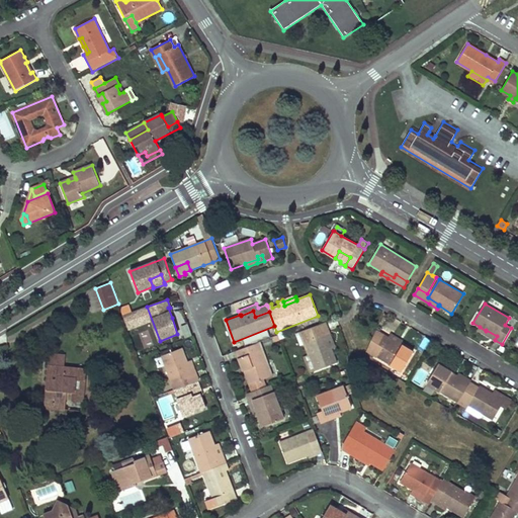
[(133,316),(127,318),(132,329),(137,327),(133,316)]
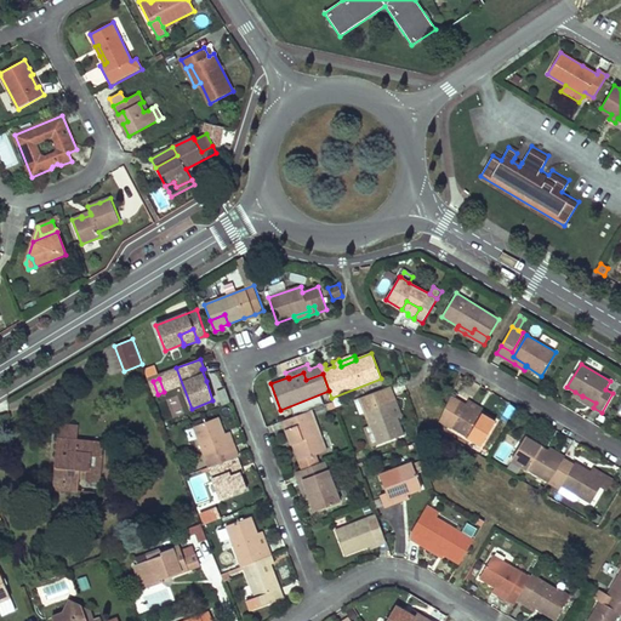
[(389,387),(385,388),(397,419),(398,419),(402,417),(397,403),(389,387)]
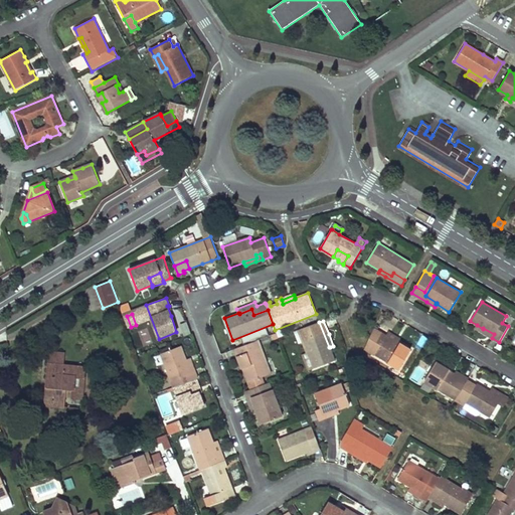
[(299,330),(308,352),(314,368),(335,360),(330,347),(329,347),(319,322),(299,330)]
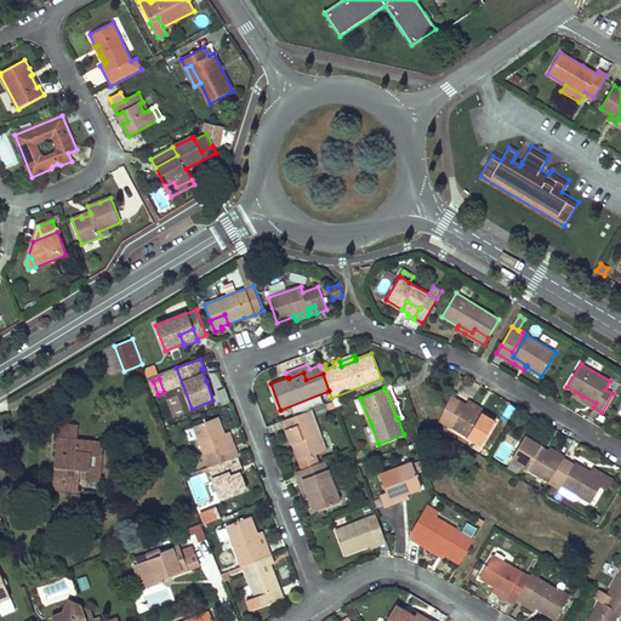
[(582,397),(575,392),(573,396),(580,399),(580,400),(587,405),(593,408),(596,403),(582,396),(582,397)]
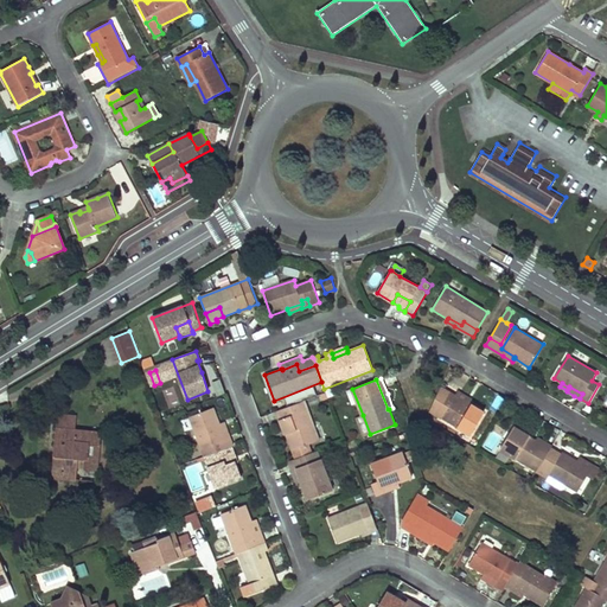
[(173,387),(155,394),(161,410),(179,403),(173,387)]
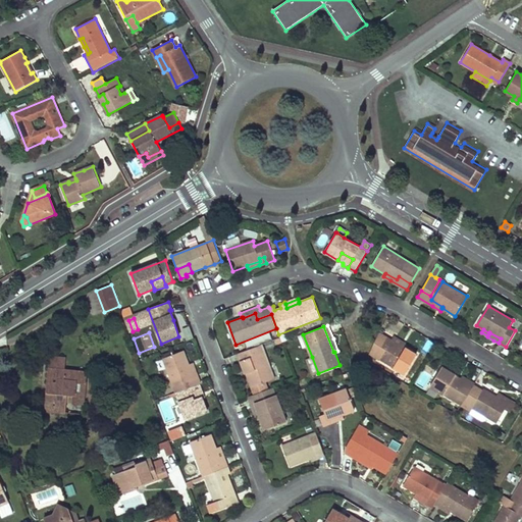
[(392,341),(378,333),(370,354),(404,374),(416,354),(404,347),(403,347),(403,348),(392,341)]
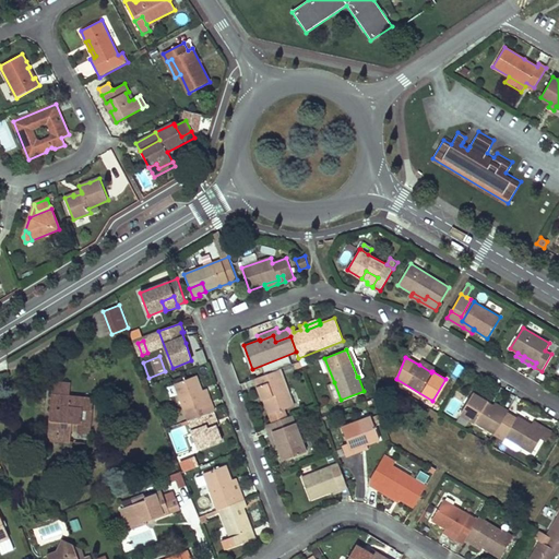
[(421,361),(419,365),(431,372),(431,371),(432,371),(433,368),(427,364),(421,361)]
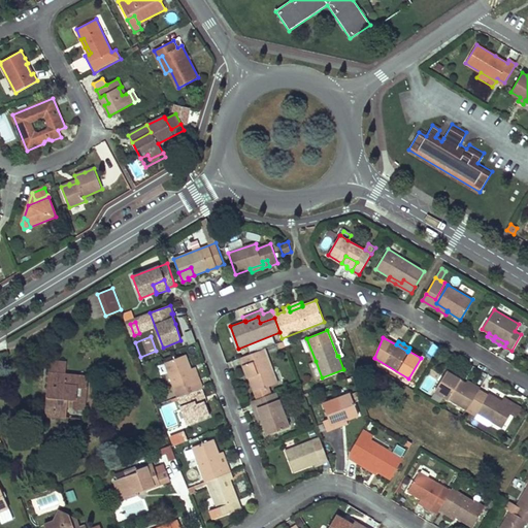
[(242,358),(245,365),(243,365),(244,369),(249,378),(250,377),(255,392),(269,387),(277,384),(264,350),(242,358)]
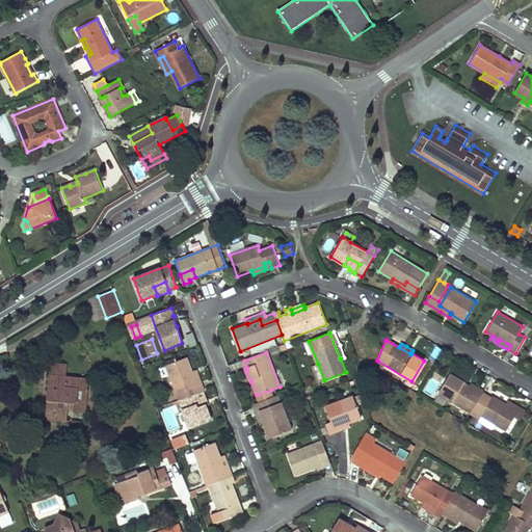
[(204,391),(201,382),(196,384),(192,372),(193,372),(187,357),(165,366),(179,400),(203,392),(204,391)]
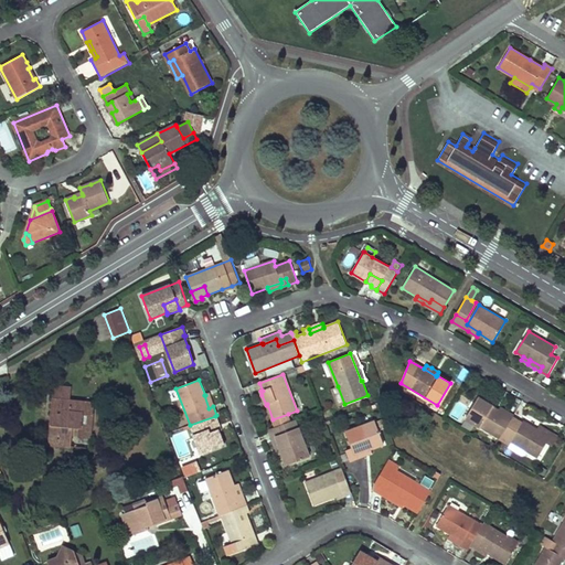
[(54,386),(49,445),(70,446),(71,436),(71,433),(80,433),(80,436),(89,437),(94,403),(70,401),(71,387),(54,386)]
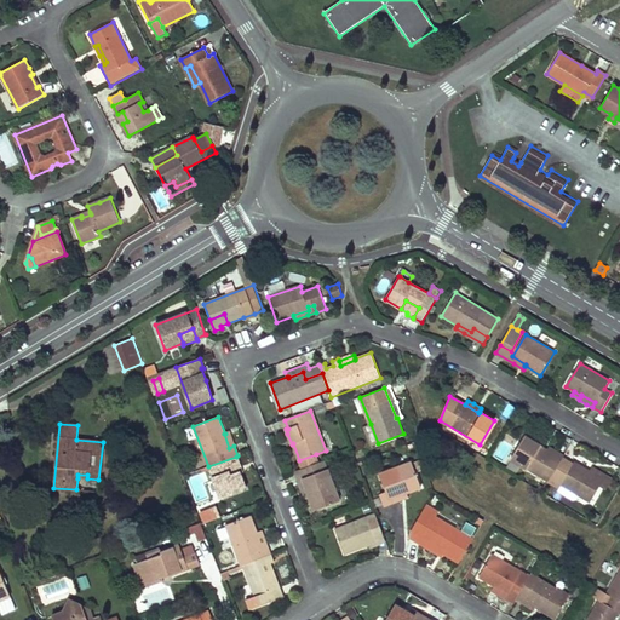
[(371,424),(365,426),(372,446),(378,443),(371,424)]
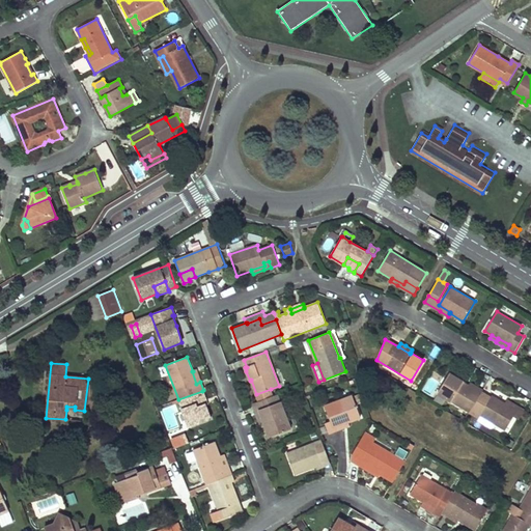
[(193,371),(192,371),(196,384),(200,382),(197,375),(196,370),(193,371)]
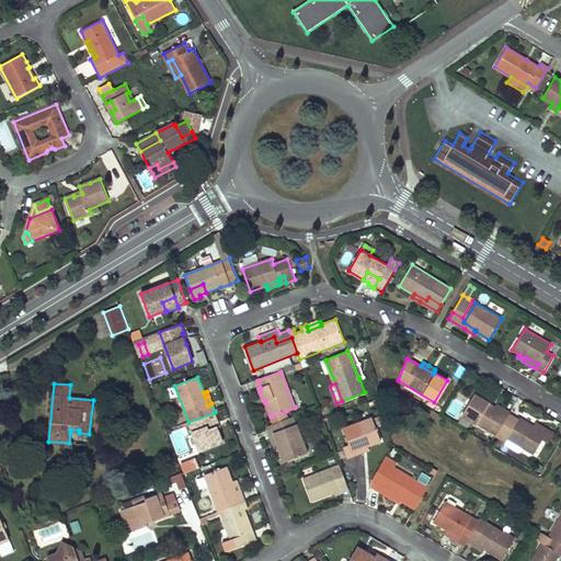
[(471,421),(495,435),(508,414),(510,412),(502,408),(501,409),(496,418),(484,411),(489,403),(474,395),(462,415),(464,416),(471,421)]
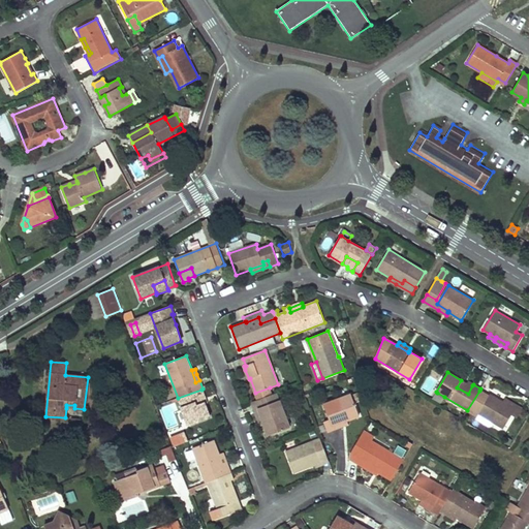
[(467,383),(461,380),(457,387),(468,394),(472,385),(467,382),(467,383)]
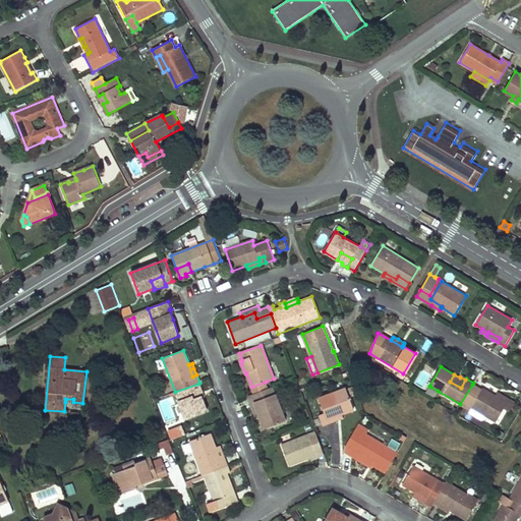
[(266,382),(251,387),(254,394),(269,389),(266,382)]
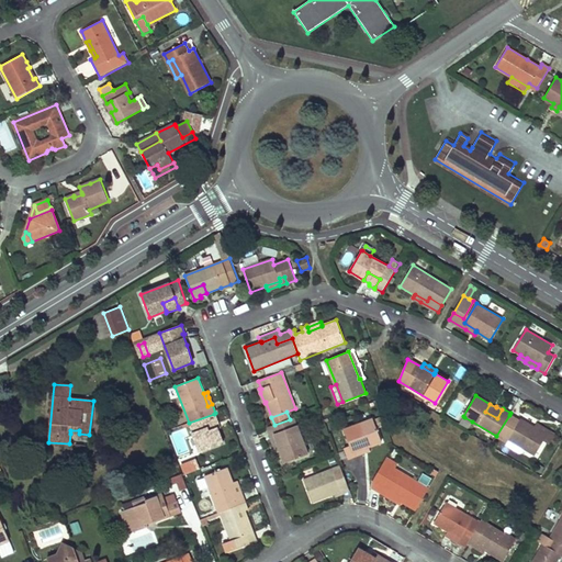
[(190,426),(200,451),(223,442),(217,428),(214,420),(216,420),(214,414),(189,423),(190,426)]
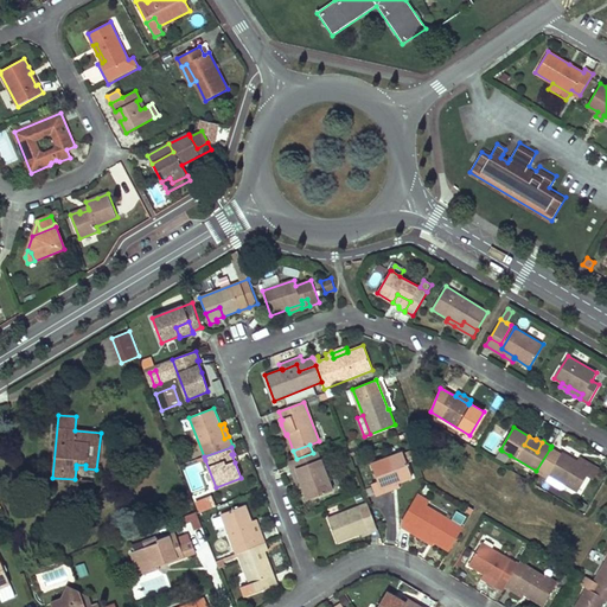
[(536,471),(548,478),(547,480),(563,491),(566,486),(577,492),(587,477),(590,471),(577,462),(577,461),(562,452),(561,454),(550,448),(536,471)]
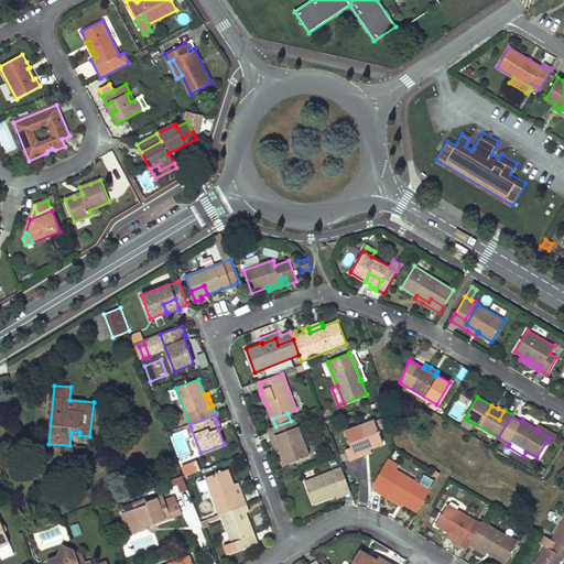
[(345,431),(351,447),(354,453),(367,448),(367,449),(368,449),(383,444),(378,430),(388,426),(384,418),(375,421),(375,420),(345,431)]
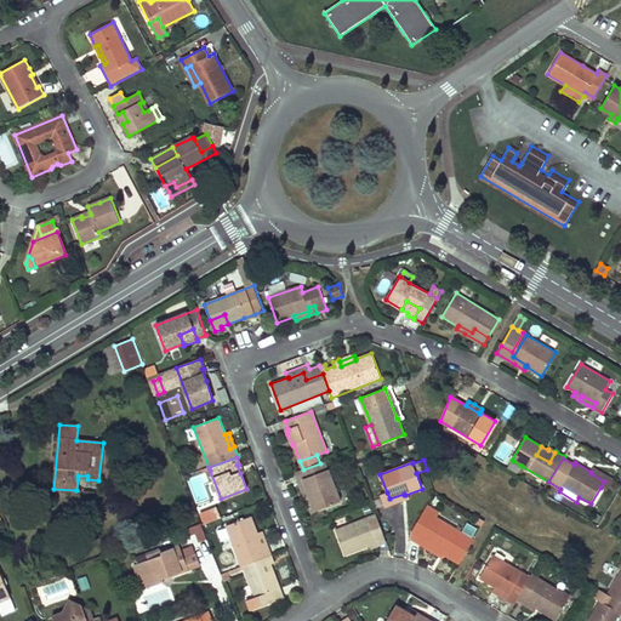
[(188,461),(181,465),(186,476),(192,473),(188,461)]
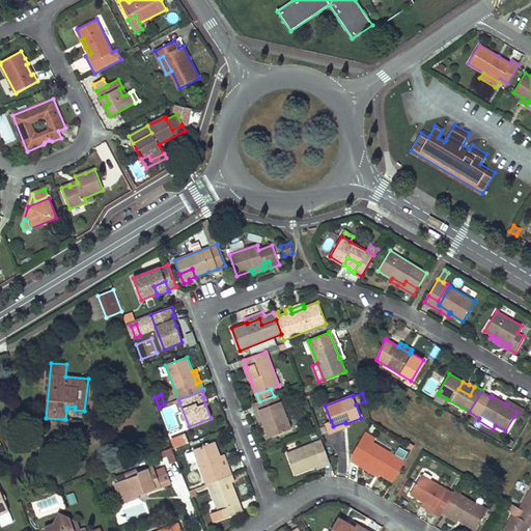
[(257,402),(264,422),(263,423),(269,438),(290,429),(287,419),(278,394),(274,396),(259,401),(257,402)]
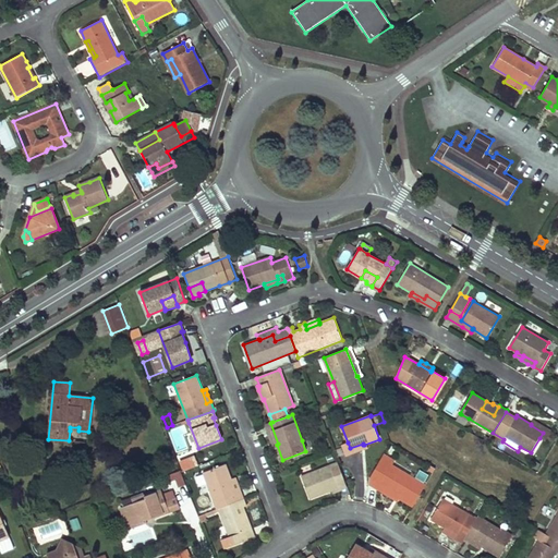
[(541,425),(533,421),(531,424),(531,425),(543,433),(540,438),(545,441),(550,431),(541,425)]
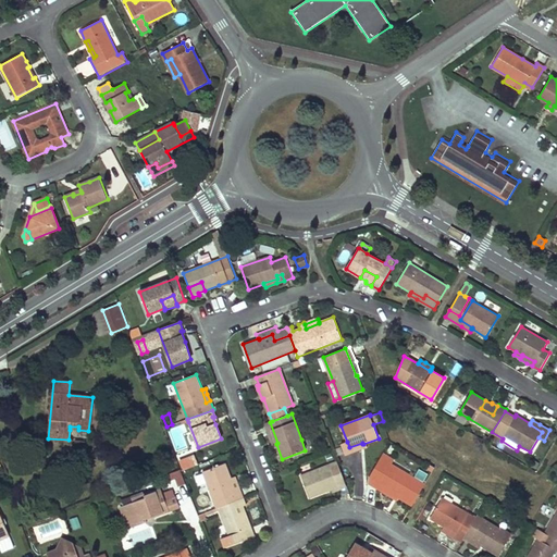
[(270,422),(265,424),(270,435),(273,445),(276,444),(277,443),(270,422)]
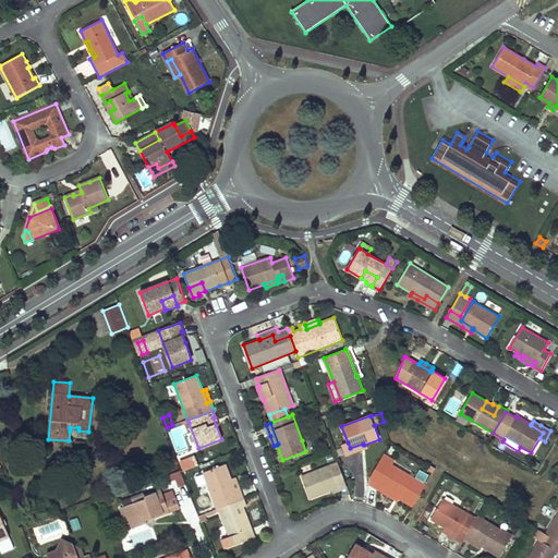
[(487,437),(472,427),(470,432),(484,441),(487,437)]
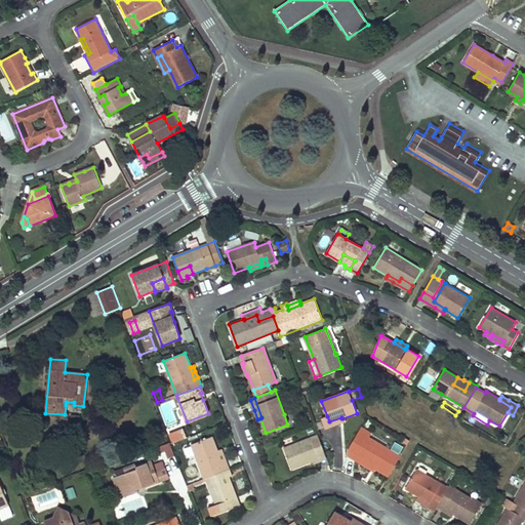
[(291,412),(284,414),(287,425),(288,427),(295,423),(291,412)]
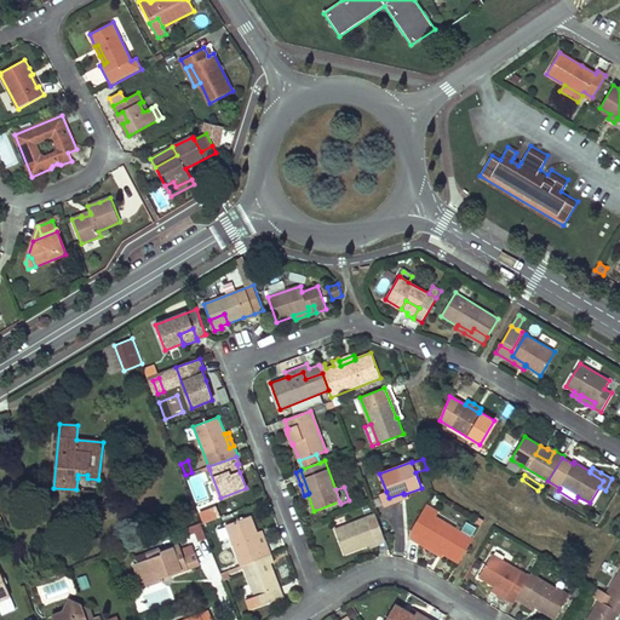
[(386,492),(380,494),(384,505),(395,501),(406,497),(405,494),(403,494),(403,493),(389,498),(386,492)]
